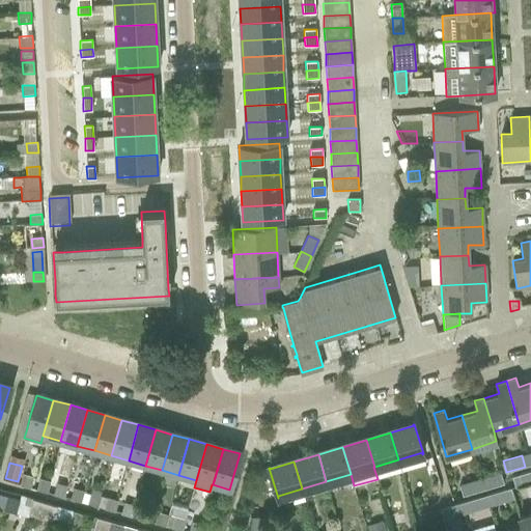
[(530,472),(512,478),(515,487),(530,482),(530,472)]
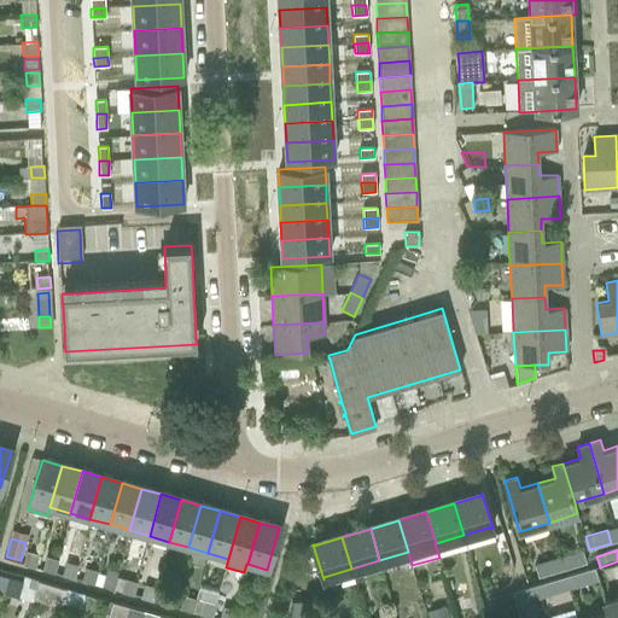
[(583,551),(559,557),(563,569),(587,563),(583,551)]
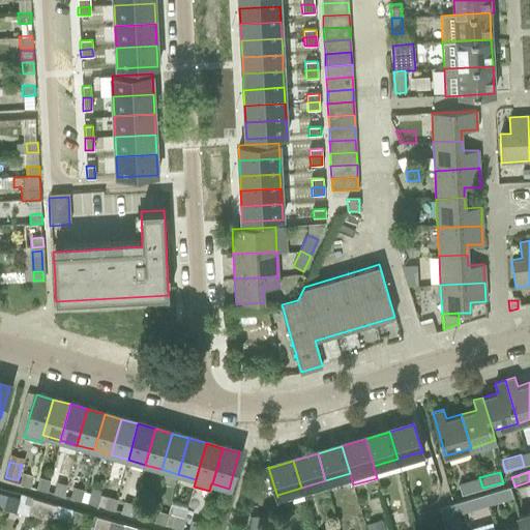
[(23,473),(20,483),(30,488),(34,476),(23,473)]
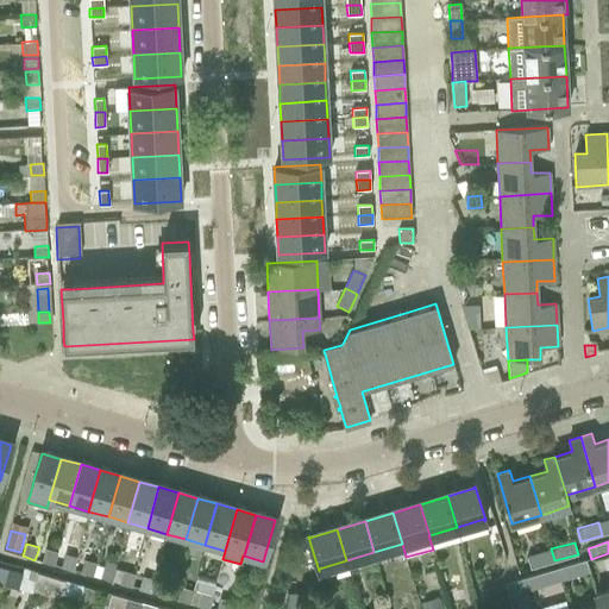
[(45,548),(42,562),(55,565),(58,552),(45,548)]
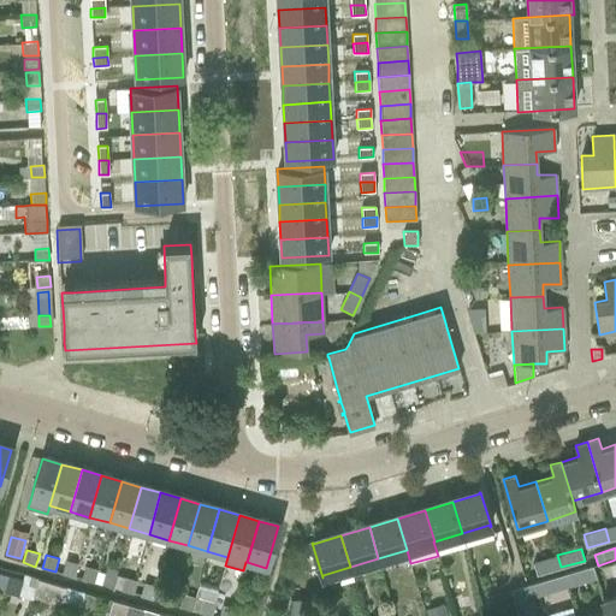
[(561,567),(557,555),(533,562),(537,575),(561,567)]
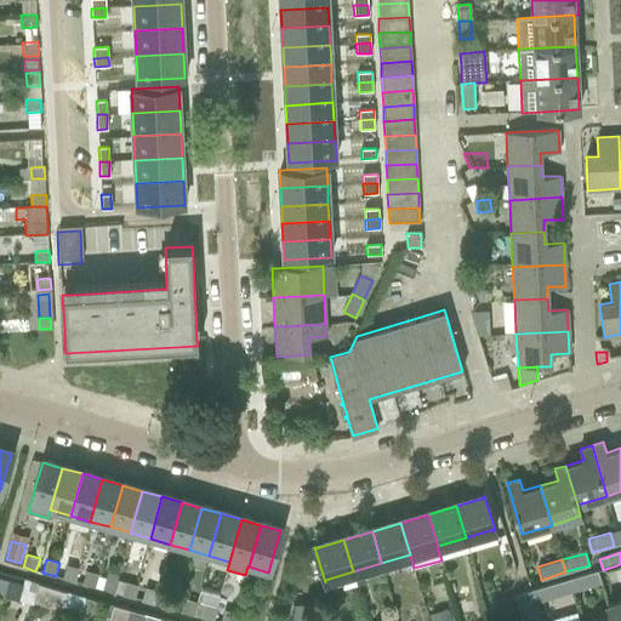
[(66,565),(62,579),(75,582),(79,569),(66,565)]
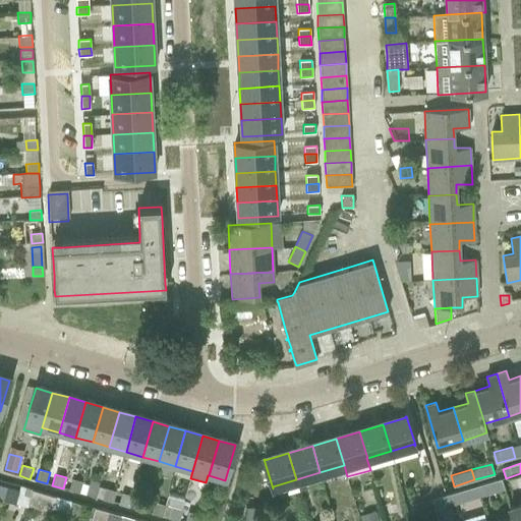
[(72,479),(69,490),(79,493),(82,482),(72,479)]
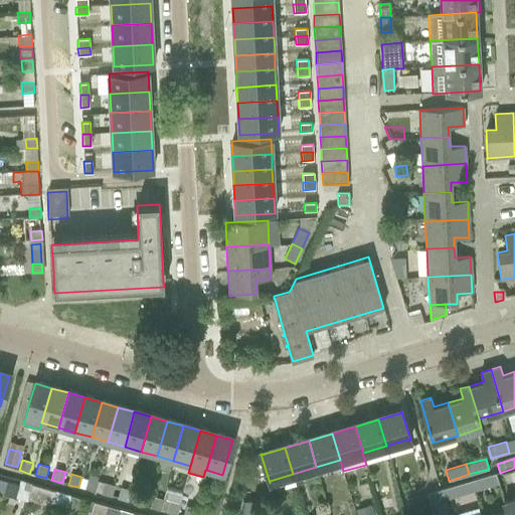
[(495,474),(475,480),(478,490),(498,484),(495,474)]
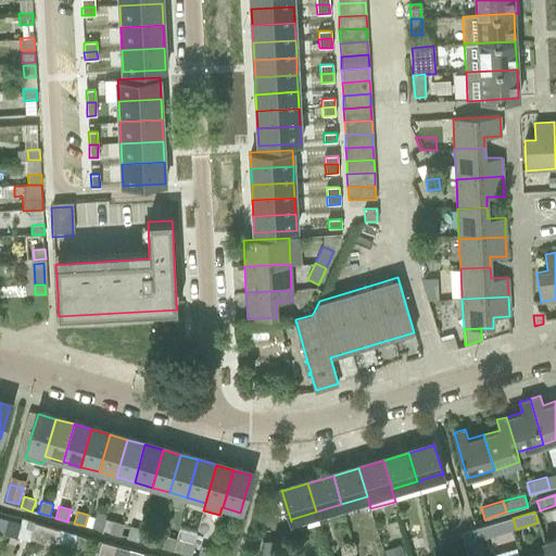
[(95,516),(91,528),(102,531),(106,519),(95,516)]
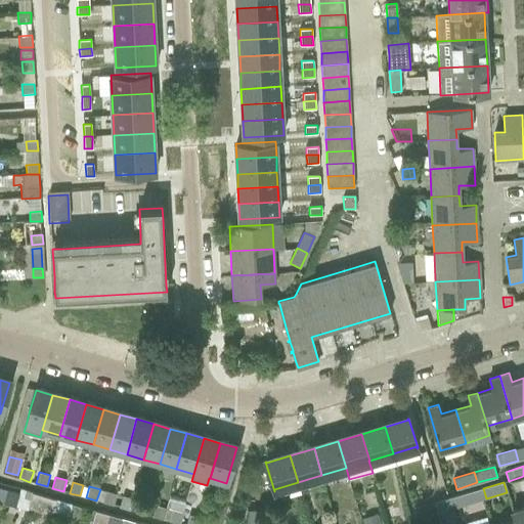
[(6,489),(2,504),(15,508),(19,493),(6,489)]
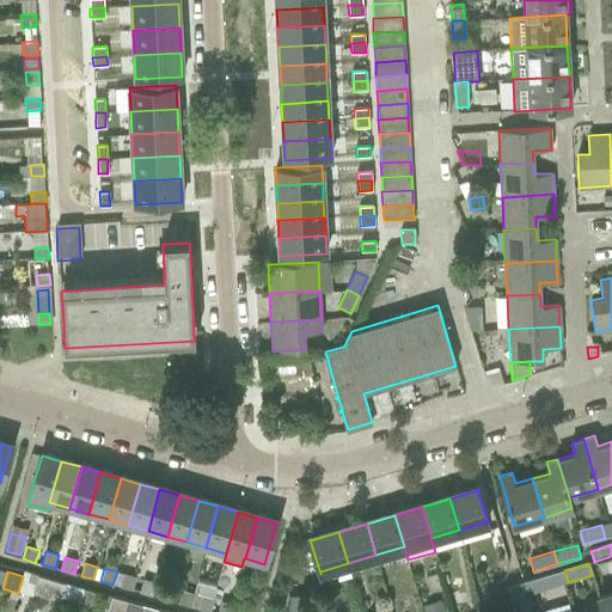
[(556,573),(531,580),(534,591),(534,593),(560,586),(558,583),(556,573)]
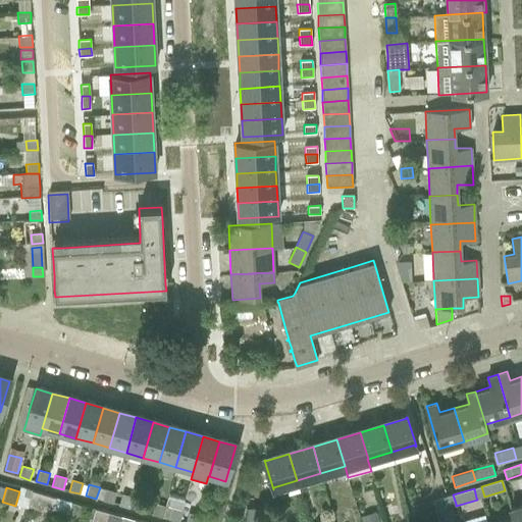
[(105,489),(102,501),(113,504),(116,492),(105,489)]
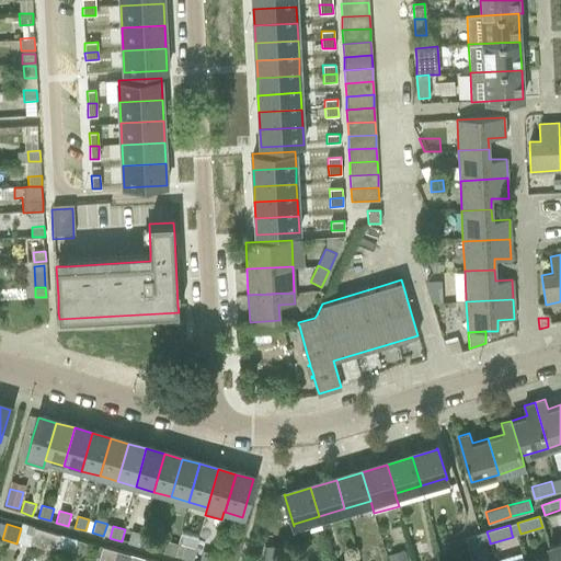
[(34,527),(30,545),(55,552),(60,535),(34,527)]
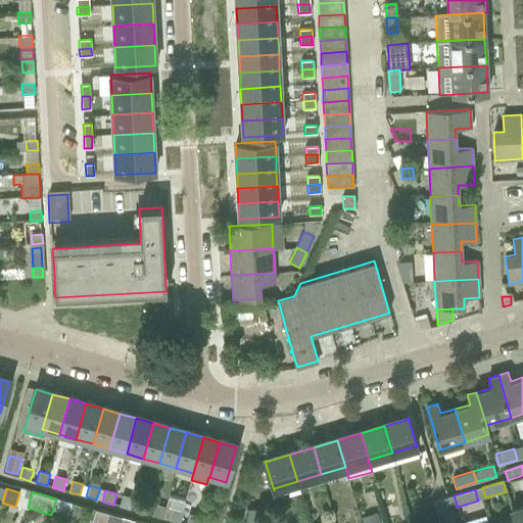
[(122,495),(119,507),(130,510),(133,498),(122,495)]
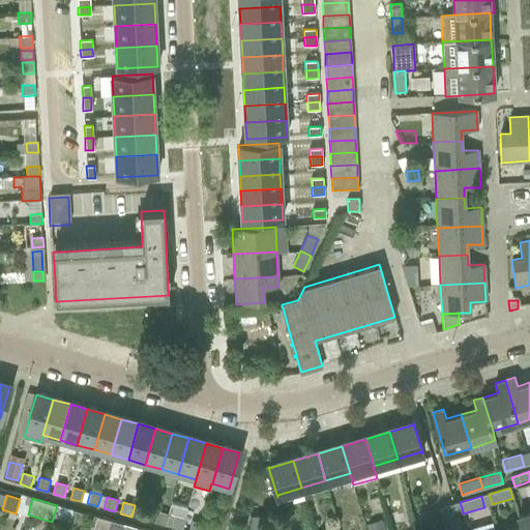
[(453,504),(440,508),(442,518),(443,519),(463,513),(463,511),(460,502),(453,504)]
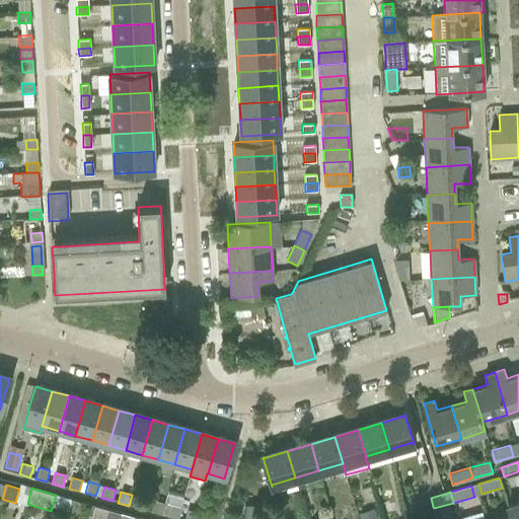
[(138,496),(134,507),(145,510),(148,499),(138,496)]
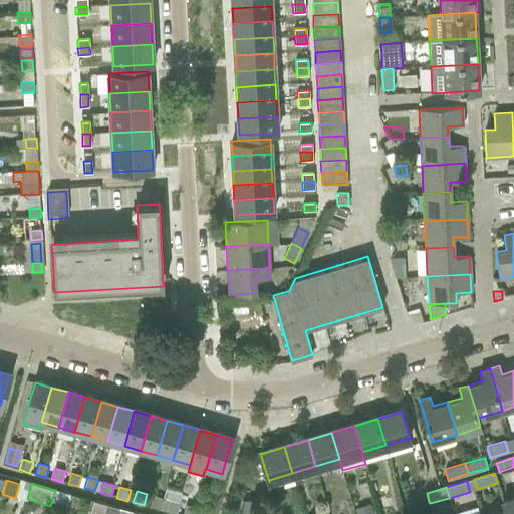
[(70,495),(67,508),(78,511),(82,498),(70,495)]
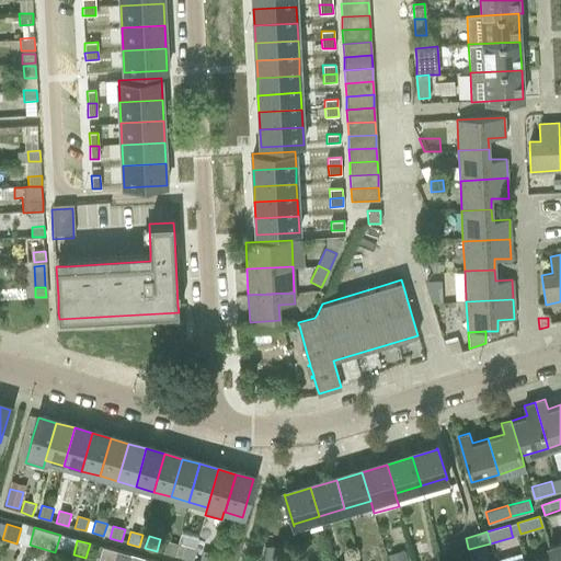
[(167,540),(163,553),(174,557),(179,545),(167,540)]
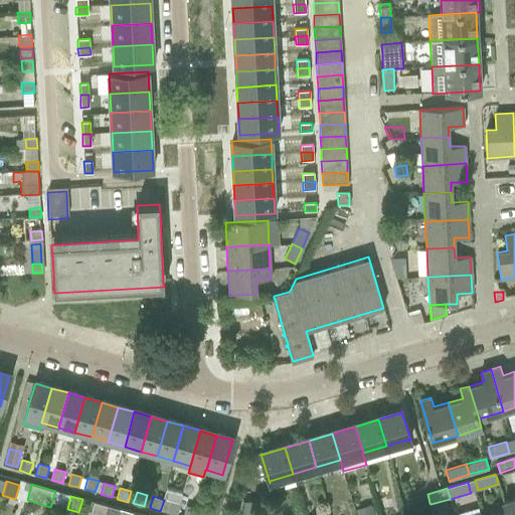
[(514,514),(514,497),(503,501),(506,511),(507,514),(514,514)]
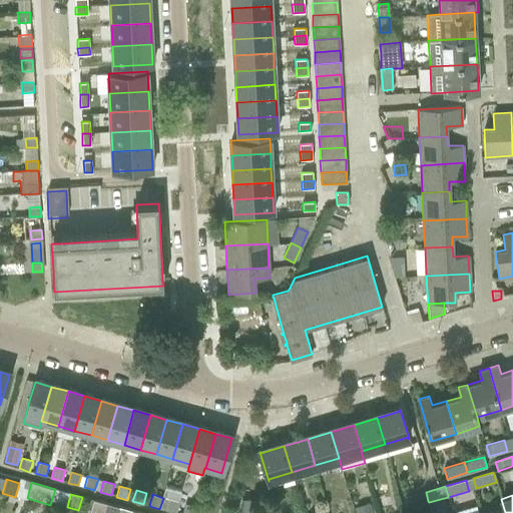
[(168,499),(165,511),(173,512),(176,512),(179,502),(168,499)]
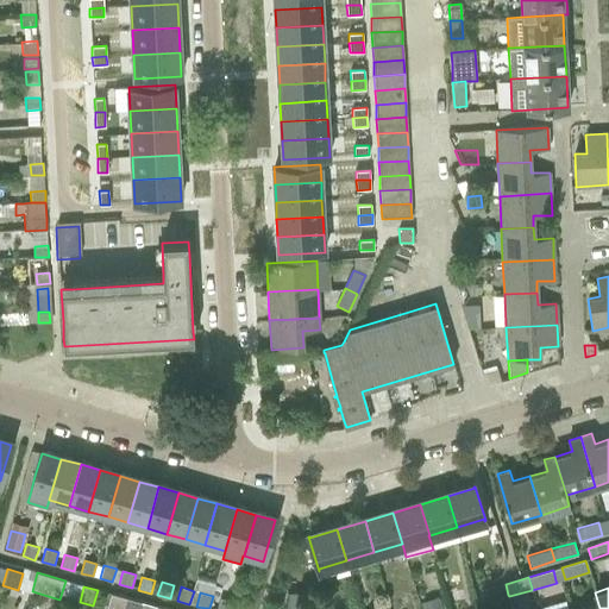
[(111,594),(106,608),(123,608),(127,598),(111,594)]
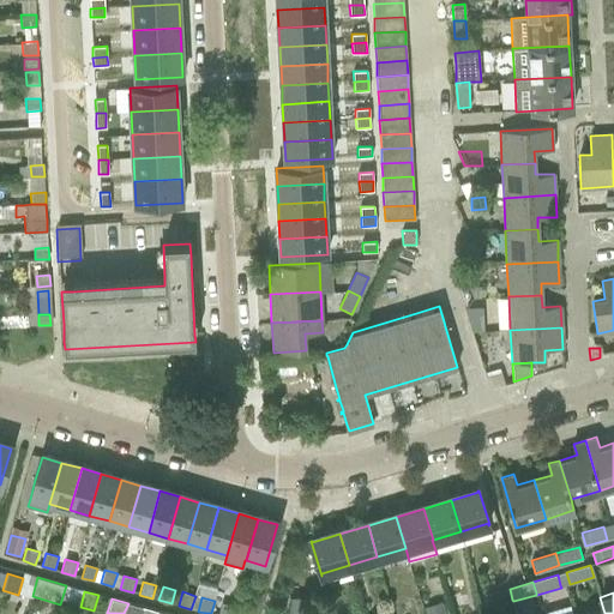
[(445,613),(441,601),(423,607),(426,613),(445,613)]
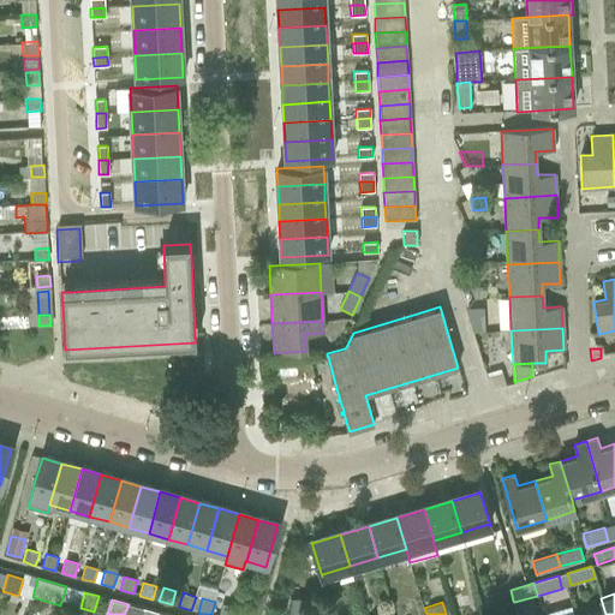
[(129,604),(124,614),(142,614),(144,609),(129,604)]
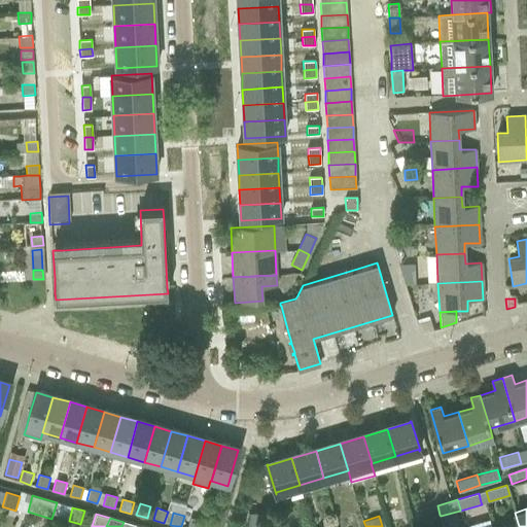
[(190,518),(187,526),(199,526),(201,521),(190,518)]
